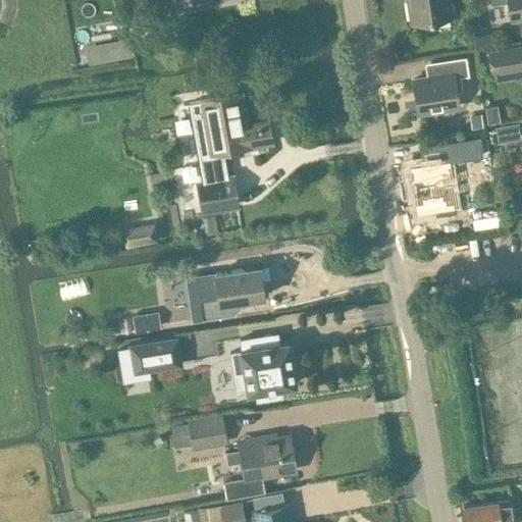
[(407,0),(411,23),(453,17),(450,0),(407,0)]
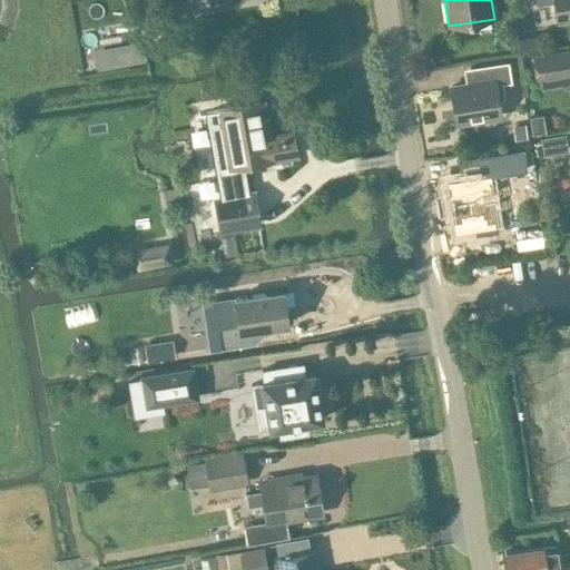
[(569,0),(536,0),(537,3),(553,0),(557,22),(569,19),(569,0)]
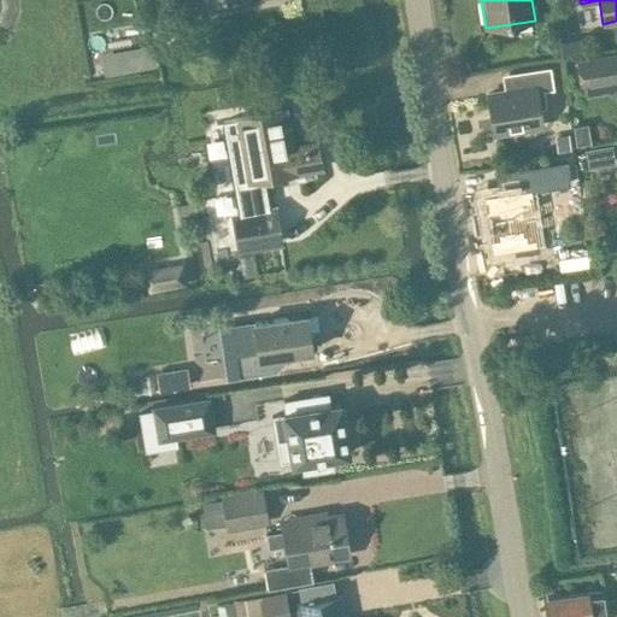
[(151,45),(137,47),(141,69),(156,66),(151,45)]
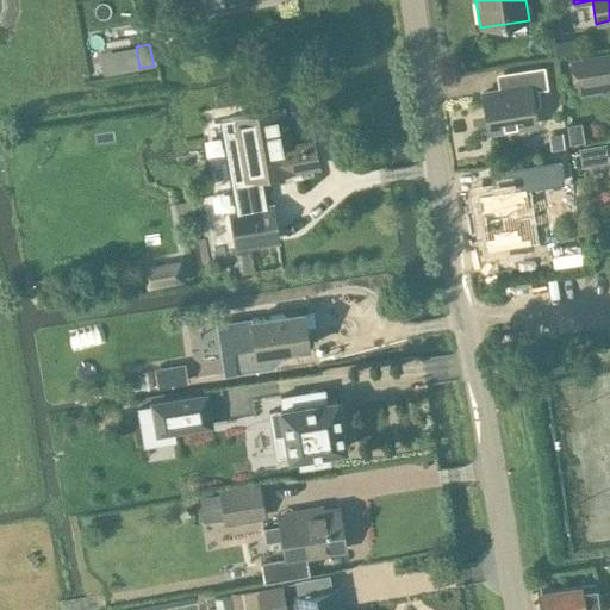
[(609,54),(572,60),(577,83),(603,79),(604,81),(605,86),(608,88),(609,89),(609,54)]
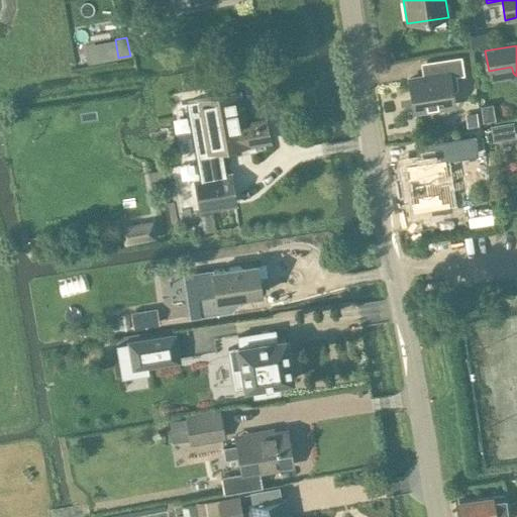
[(453,106),(451,93),(451,92),(454,91),(456,87),(454,76),(463,74),(460,56),(446,59),(431,61),(433,76),(408,79),(413,112),(453,106)]
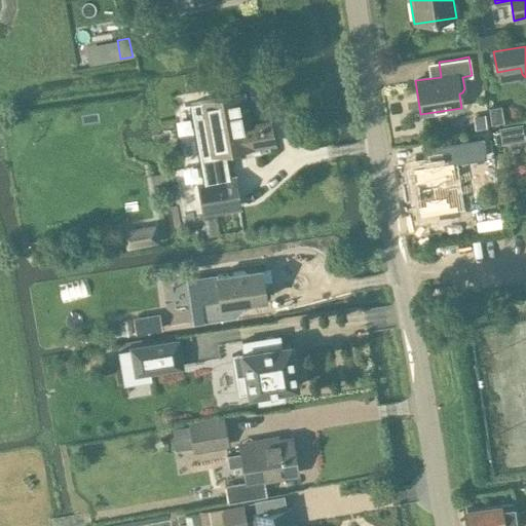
[(250,145),(273,141),(271,124),(246,129),(239,95),(203,101),(213,155),(250,149),(250,145)]
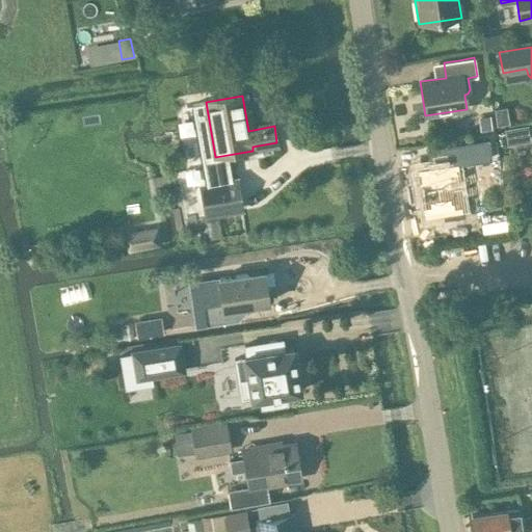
[(507,107),(493,107),(493,124),(507,124),(507,107)]
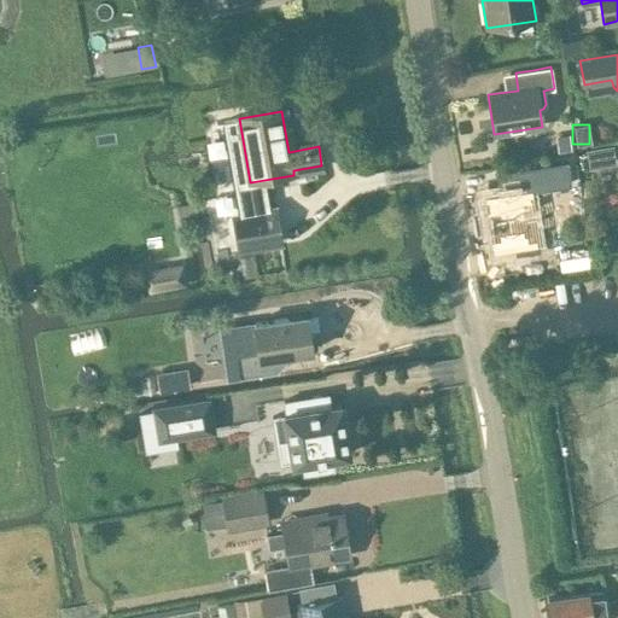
[(558,152),(571,150),(569,135),(555,136),(558,152)]
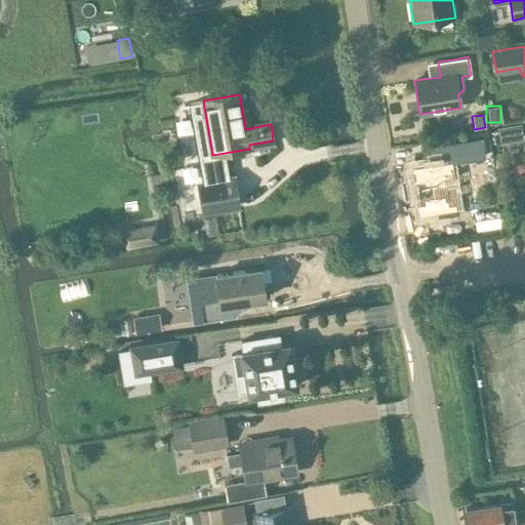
[(496,125),(498,143),(522,140),(520,123),(496,125)]
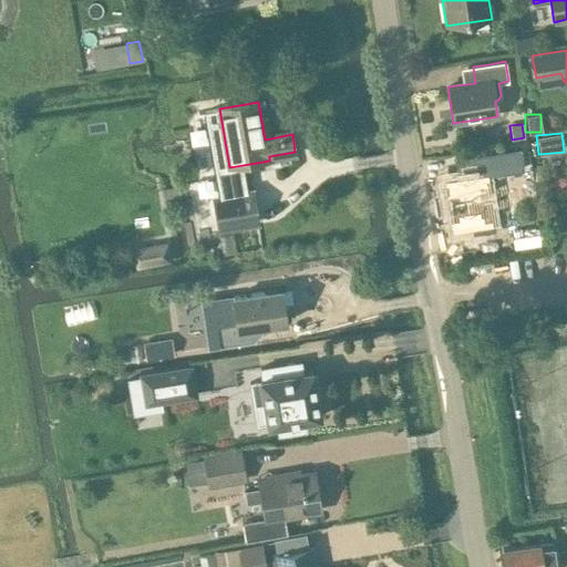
[(514,155),(517,174),(532,172),(529,153),(514,155)]
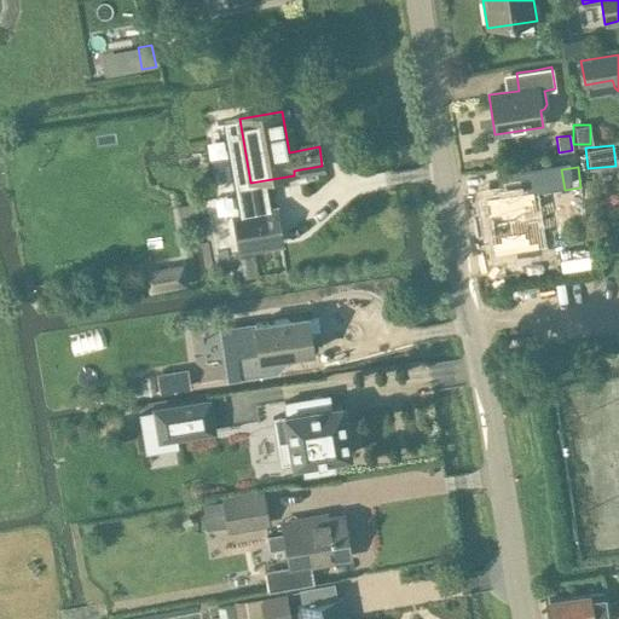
[(504,177),(508,194),(486,196),(495,255),(533,249),(524,191),(542,189),(539,171),(504,177)]
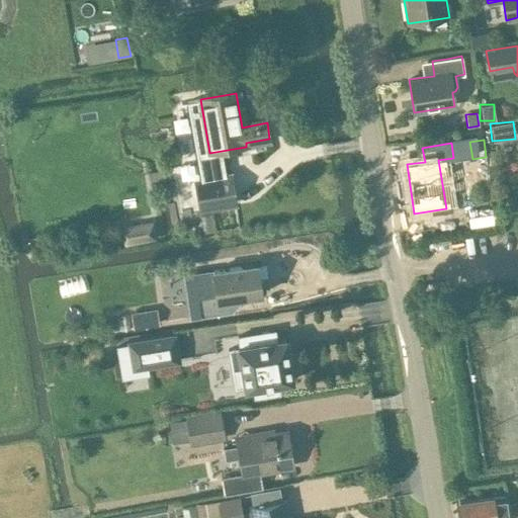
[(199,213),(239,205),(232,171),(192,179),(199,213)]
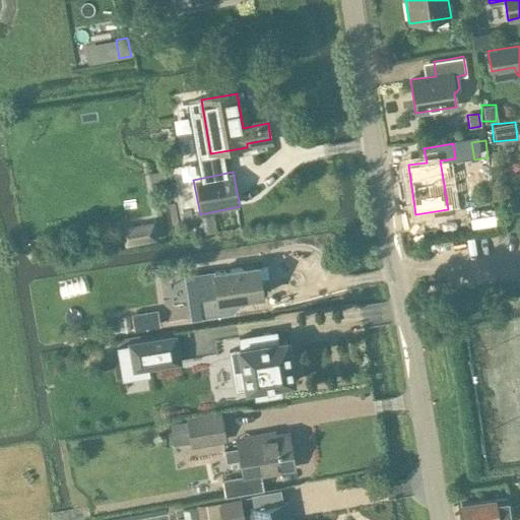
[(125,247),(158,241),(155,221),(122,226),(125,247)]
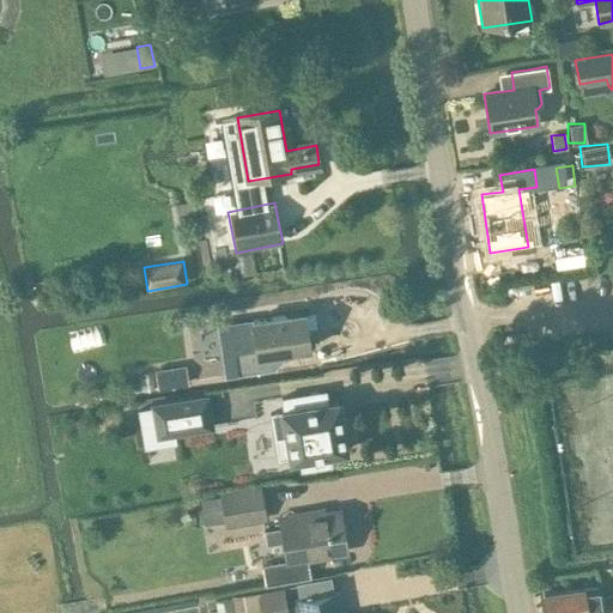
[(250,321),(255,349),(234,351),(237,375),(275,369),(289,352),(310,349),(304,313),(250,321)]
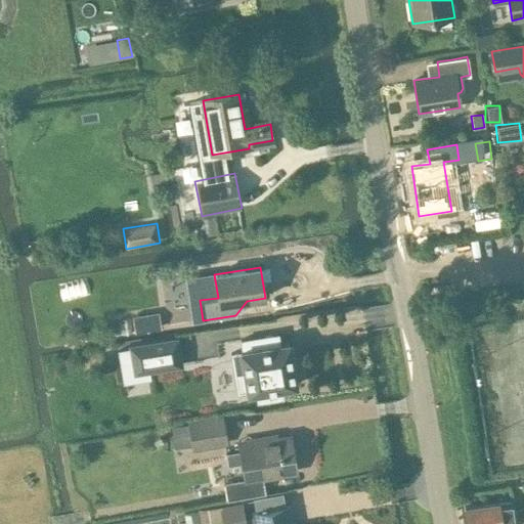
[(145,332),(142,316),(133,317),(136,334),(145,332)]
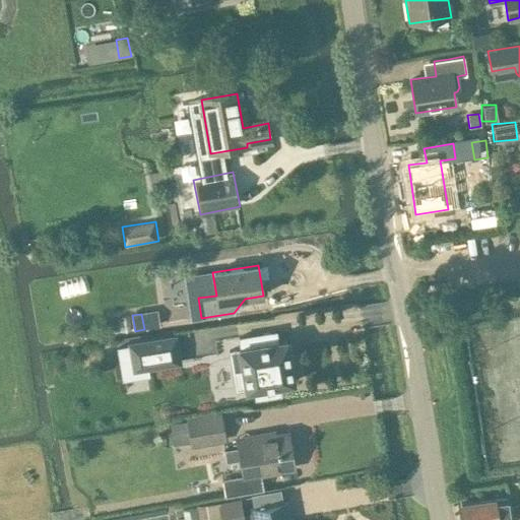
[(229,350),(236,390),(245,389),(246,390),(248,390),(248,389),(254,388),(255,398),(280,394),(278,384),(291,382),(291,383),(294,382),(294,380),(293,380),(288,356),(289,356),(287,341),(286,341),(286,339),(284,339),(284,340),(277,341),(275,331),(237,338),(239,347),(237,347),(237,349),(229,350)]
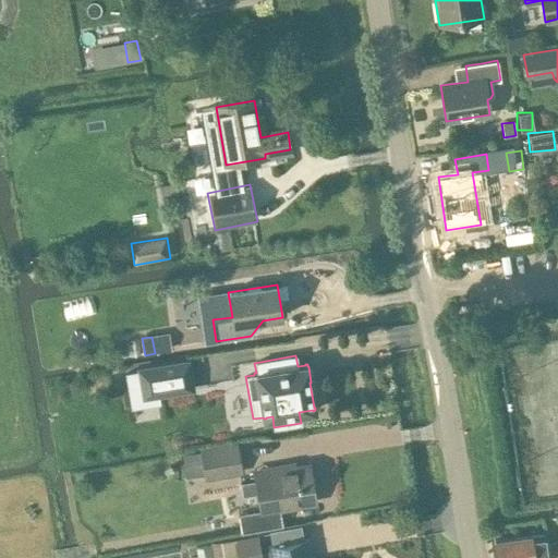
[(126,373),(132,407),(159,402),(158,395),(193,389),(189,361),(138,368),(138,371),(126,373)]
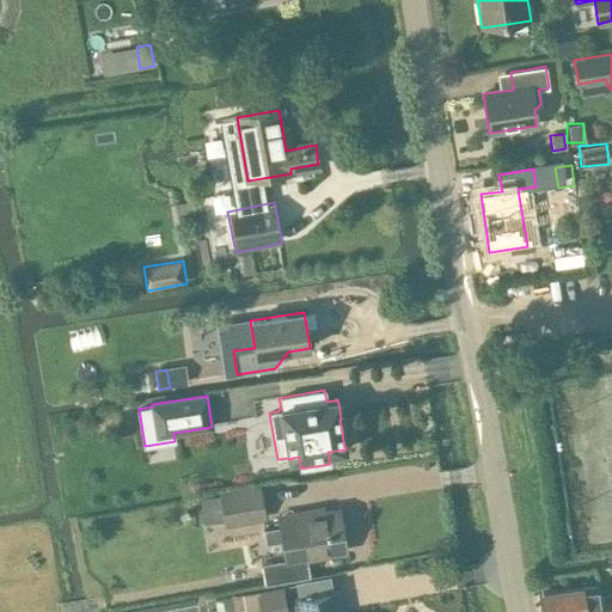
[(204,524),(225,521),(226,526),(268,519),(262,484),(220,491),(220,495),(200,499),(204,524)]
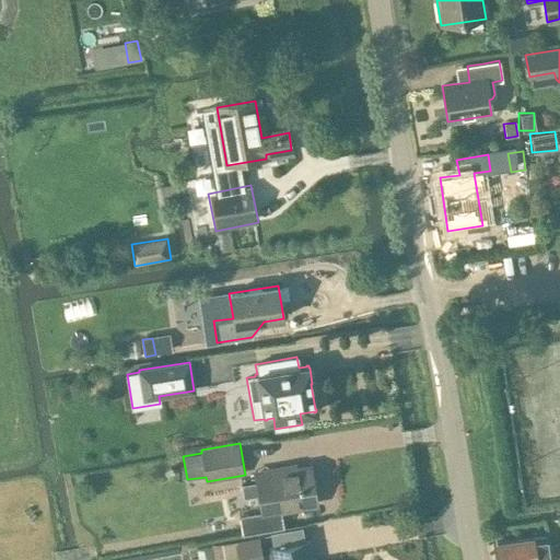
[(256,477),(261,511),(261,512),(240,515),(243,534),(283,527),(280,508),(315,501),(310,467),(305,467),(256,477)]
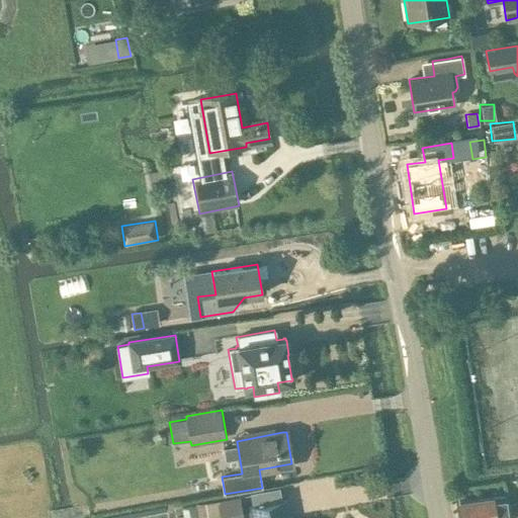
[(509,517),(506,495),(493,497),(458,501),(460,517),(509,517)]
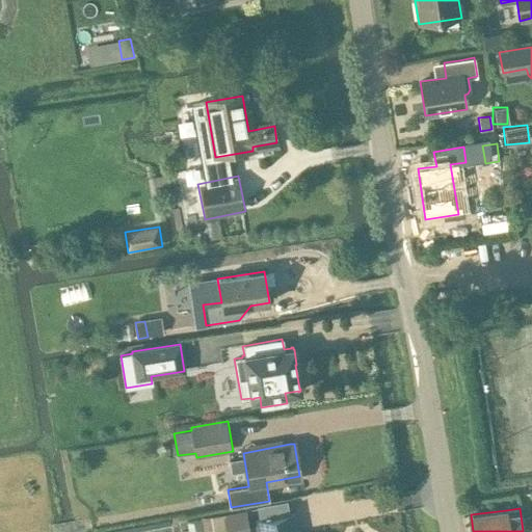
[(248,531),(244,510),(211,515),(214,531),(248,531)]
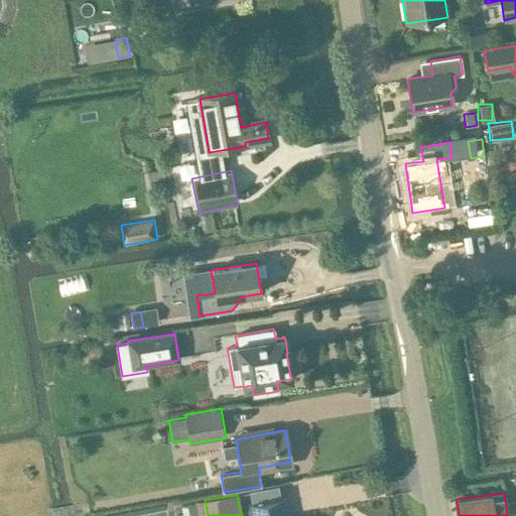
[(286,515),(284,498),(248,505),(250,515),(286,515)]
